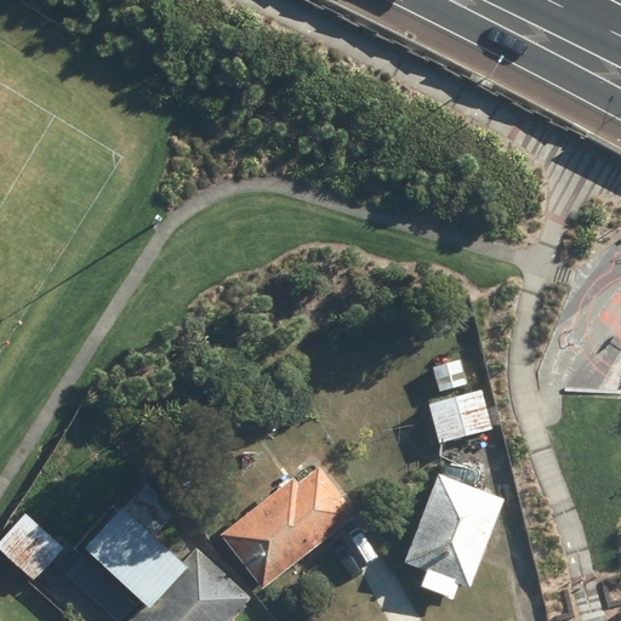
[(461,358),(433,368),(442,393),(469,383),(461,358)]
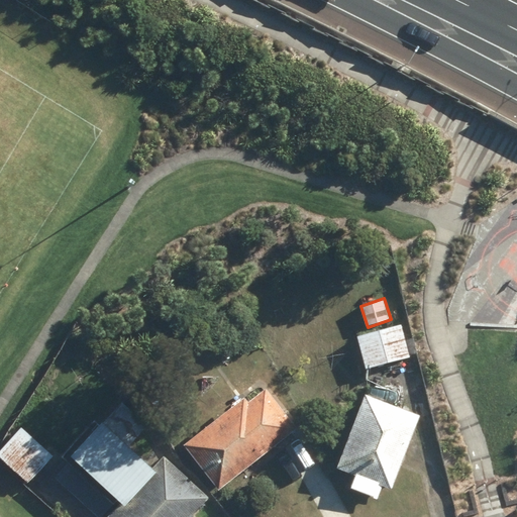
[(402,323),(357,336),(368,370),(412,356),(402,323)]
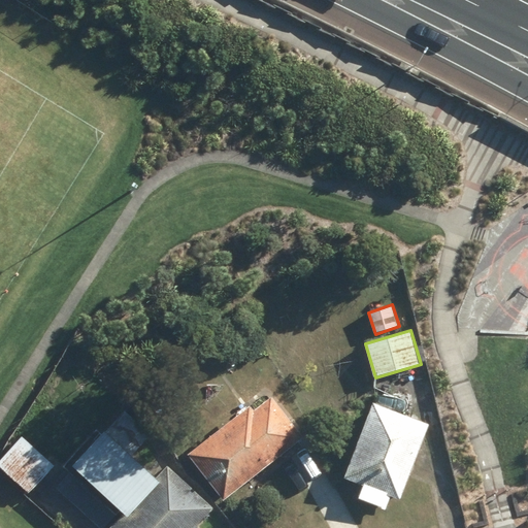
[(251,405),(189,453),(225,498),(299,439),(294,434),(301,429),(274,395),(255,410),(251,405)]
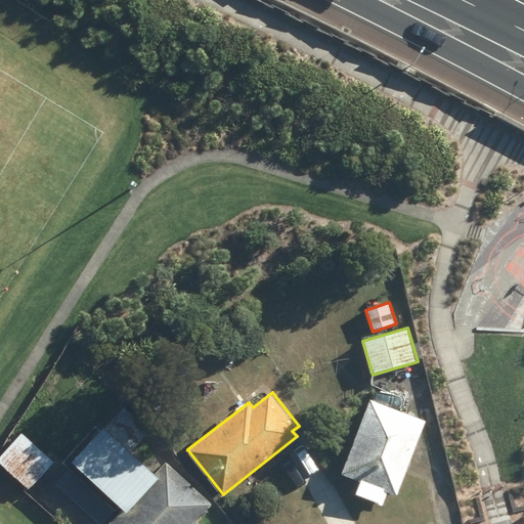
[(426,420),(370,398),(342,473),(360,480),(355,494),(383,505),(388,493),(396,496),(426,420)]
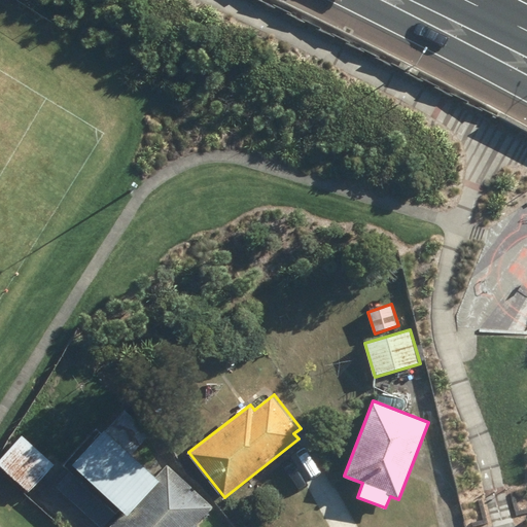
[(157,478),(104,428),(73,462),(127,512),(157,478)]
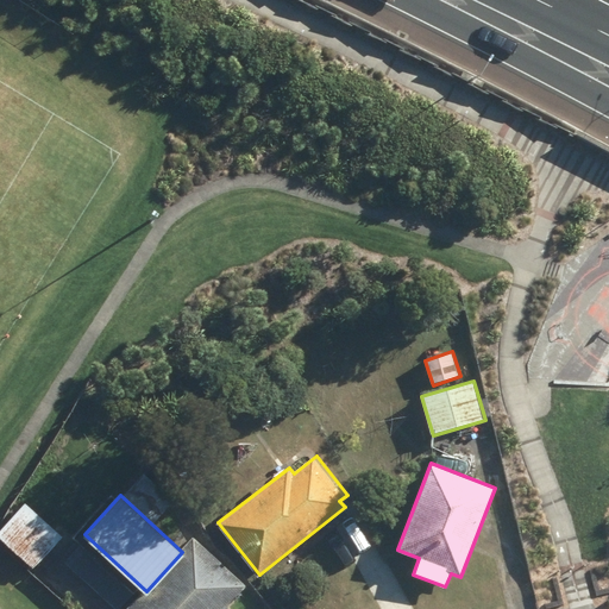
[(63,537),(26,503),(0,533),(0,538),(33,569),(63,537)]
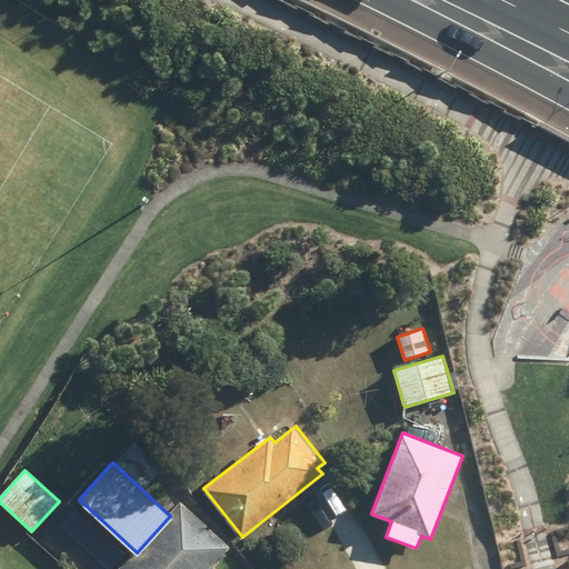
[(122,568),(212,568),(232,549),(185,503),(122,568)]
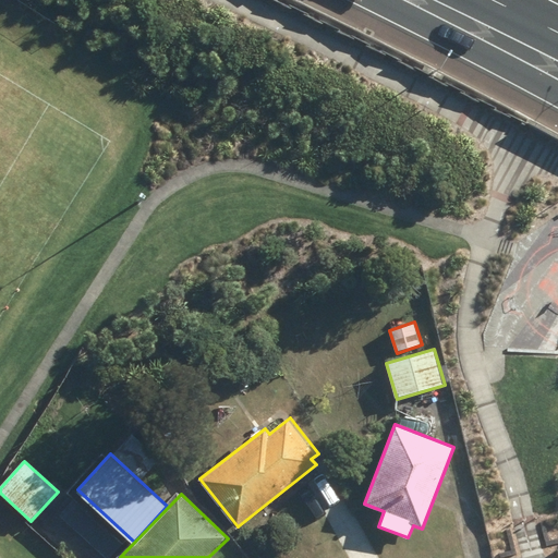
[(110,557),(124,542),(75,498),(60,516),(107,557),(110,557)]
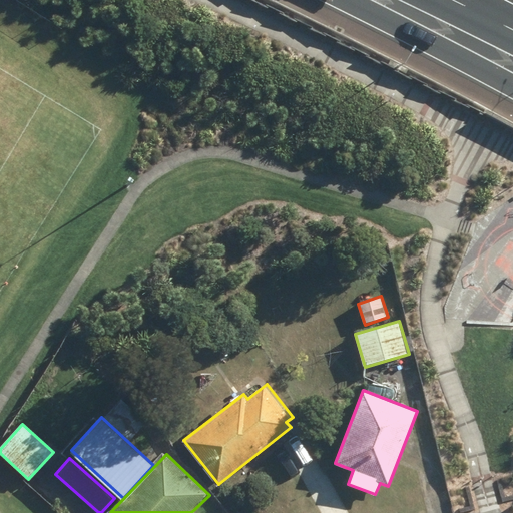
All buildings are outlined.
